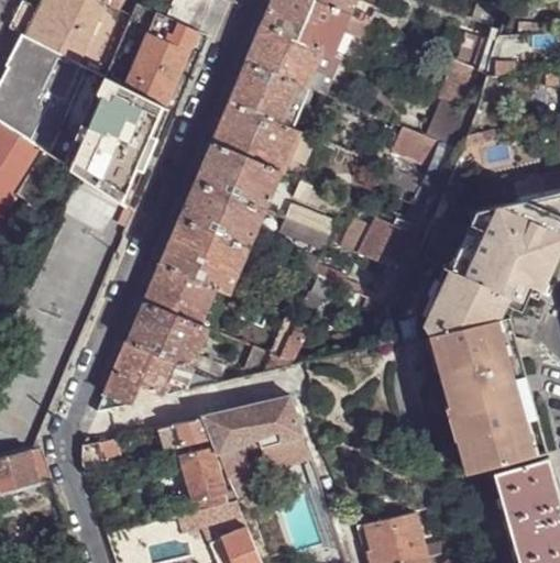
[(22,35),(103,77),(130,15),(113,7),(99,0),(40,0),(35,8),(22,0),(21,0),(8,28),(22,35)]
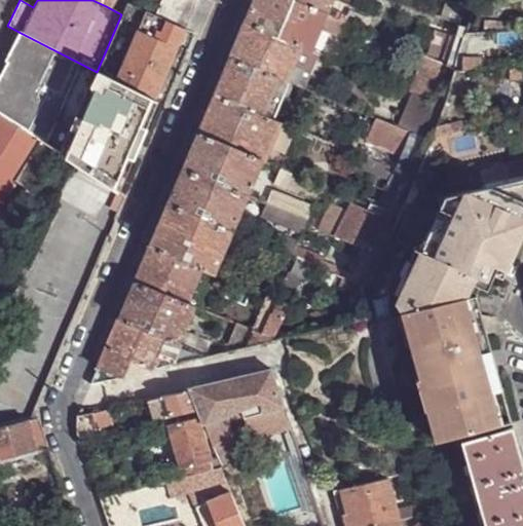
[(195,0),(165,0),(157,16),(183,28),(195,0)]
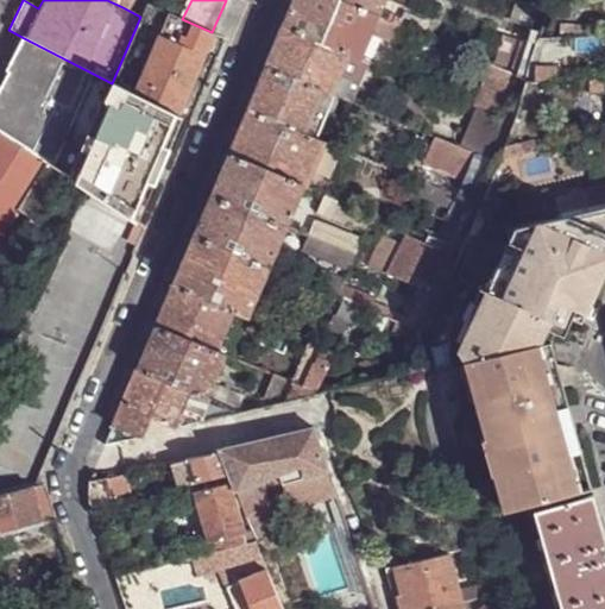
[(291,0),(289,5),(281,26),(346,52),(358,57),(369,31),(376,17),(334,0),(291,0)]
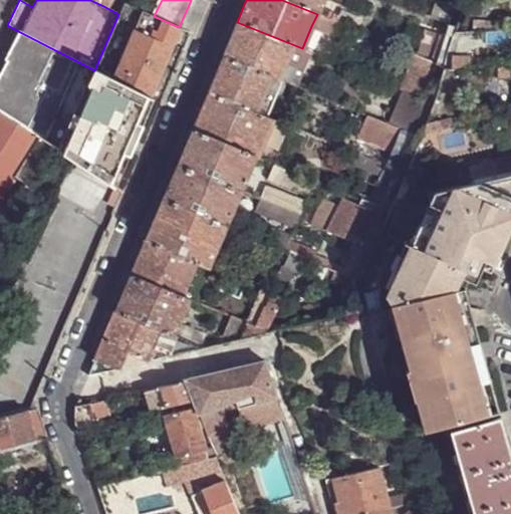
[(282,0),(317,14),(322,0),(282,0)]
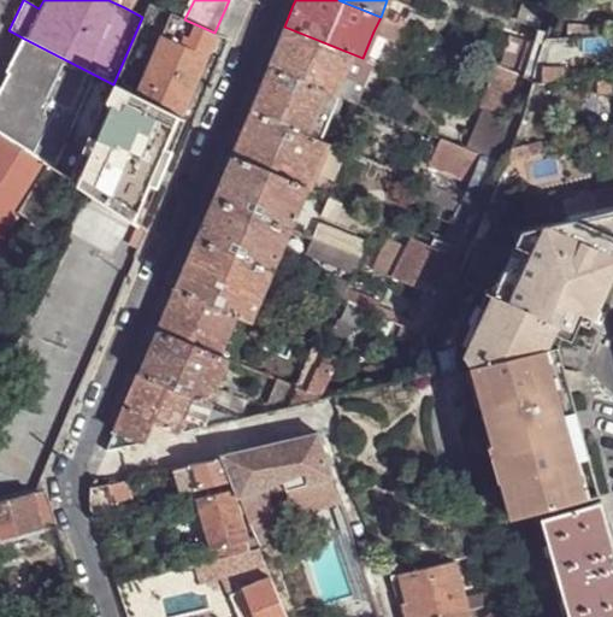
[(612,3),(609,3),(602,34),(612,33),(612,3)]
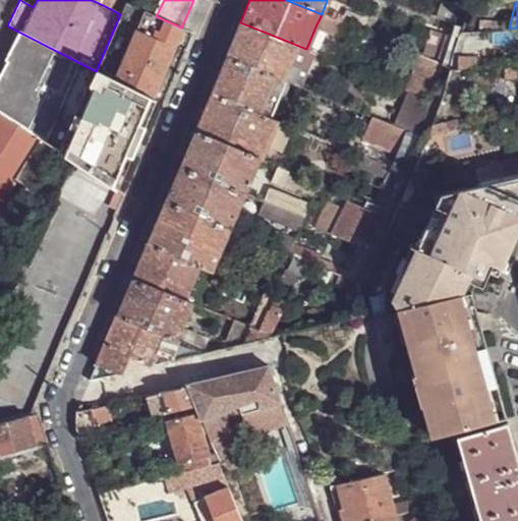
[(166,64),(181,27),(156,16),(142,11),(113,79),(151,99),(166,64)]
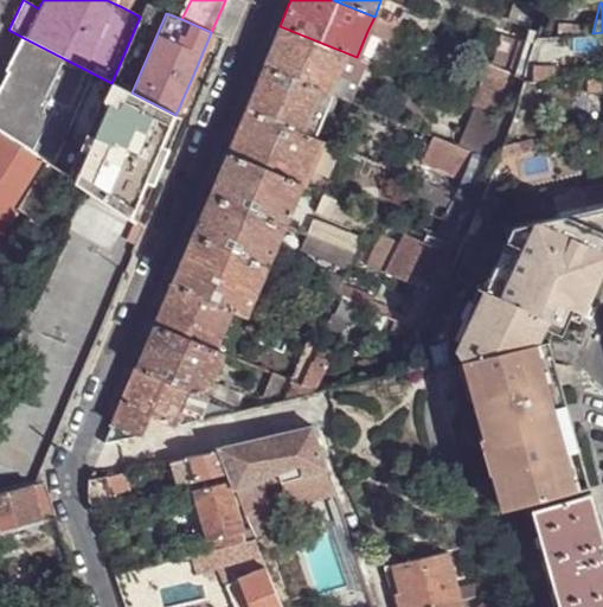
[(395,19),(392,24),(409,31),(448,46),(453,36),(398,13),(395,19)]
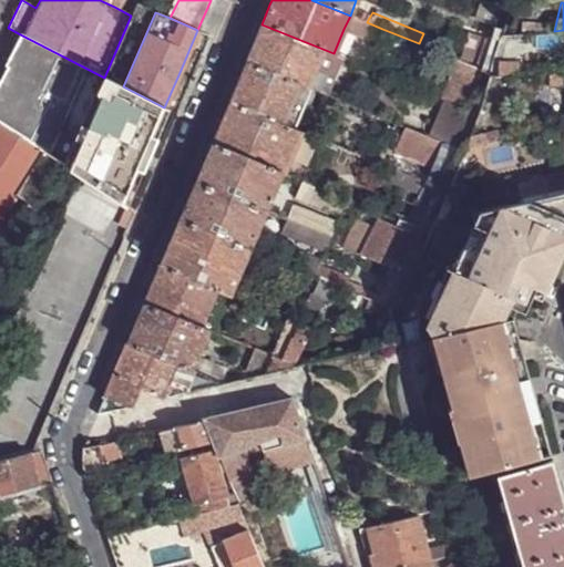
[(358,18),(350,16),(344,29),(377,42),(382,29),(367,22),(358,18)]
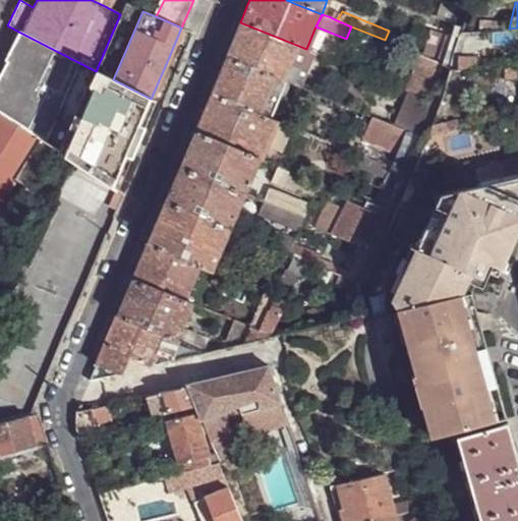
[(233,38),(225,57),(274,76),(282,80),(288,65),(296,45),(240,22),(233,38)]
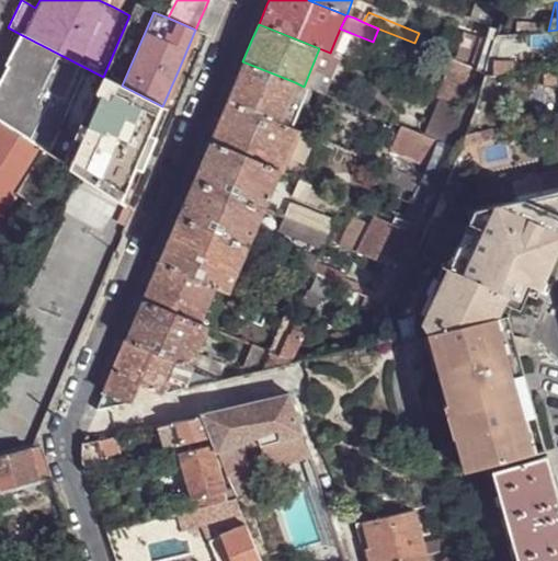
[(496,31),(492,41),(514,39),(514,31),(496,31)]
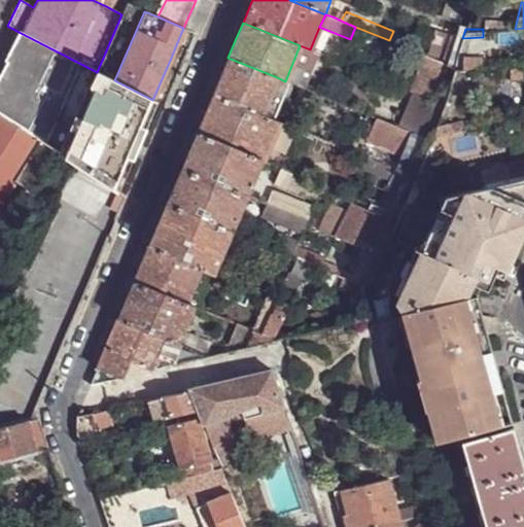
[(114,80),(97,72),(21,33),(7,61),(0,75),(0,114),(35,138),(113,190),(152,100),(114,80)]
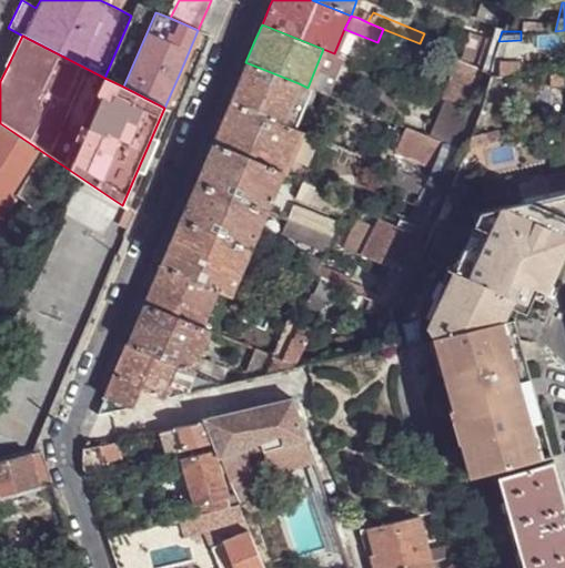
[(238,82),(229,103),(280,124),(299,83),(245,62),(238,82)]
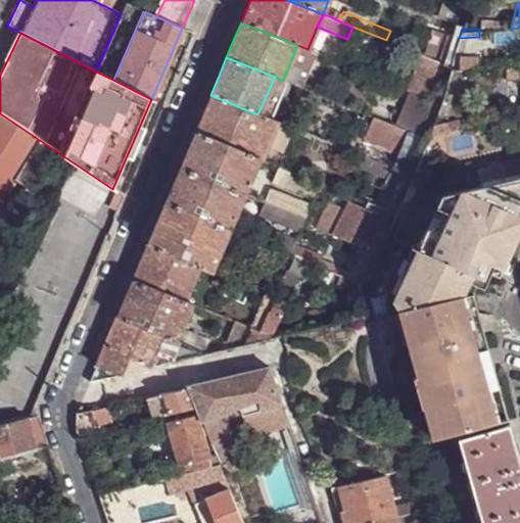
[(454,58),(452,65),(451,69),(461,69),(479,68),(479,57),(470,58),(468,63),(454,58)]
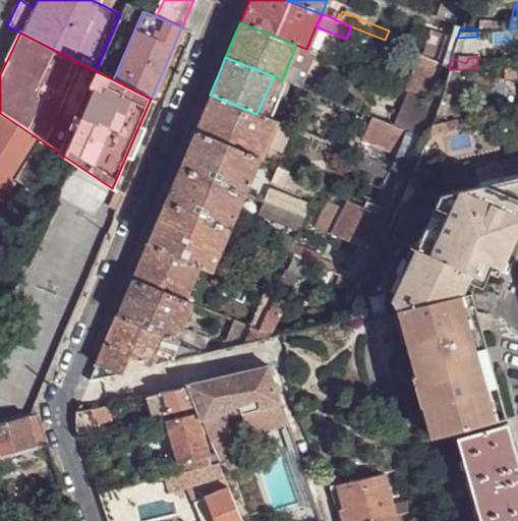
[(450,65),(440,61),(432,79),(443,83),(449,69),(450,65)]
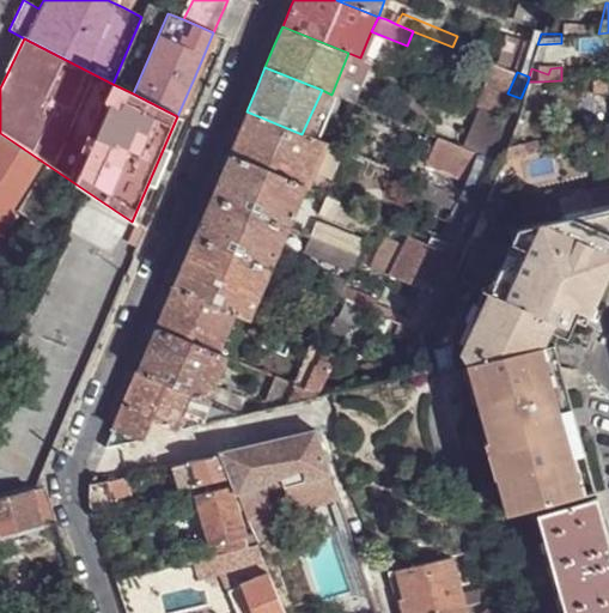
[(339,77),(332,95),(335,96),(342,99),(351,82),(339,77)]
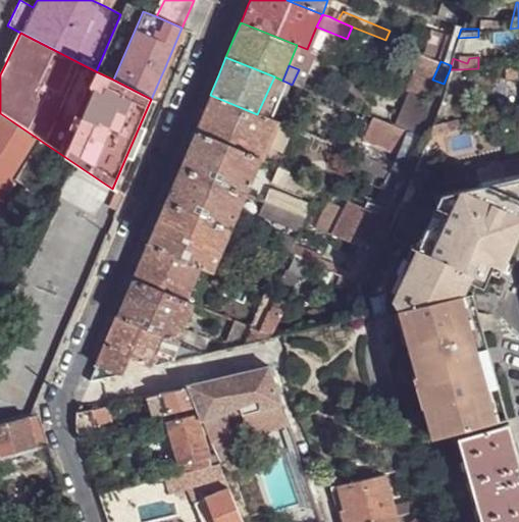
[(518,67),(505,68),(505,77),(518,76),(518,67)]
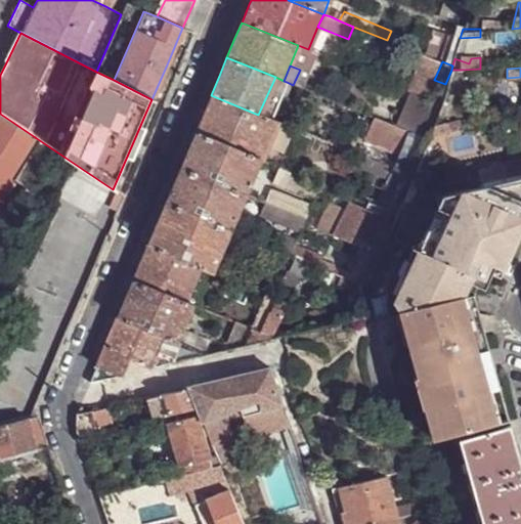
[(462,70),(451,70),(445,84),(457,84),(462,70)]
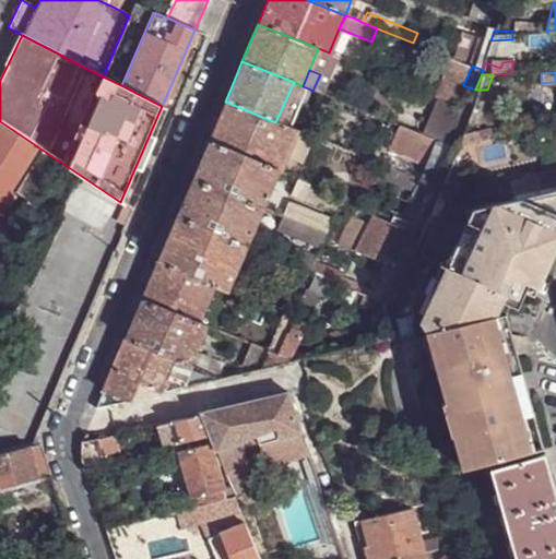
[(294,82),(275,122),(288,127),(306,87),(303,86),(294,82)]
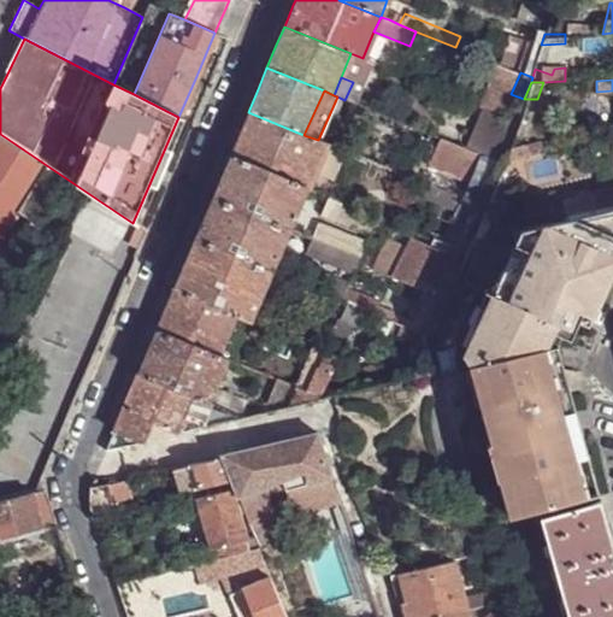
[(490,94),(484,109),(511,119),(516,122),(524,99),(511,94),(508,100),(490,94)]
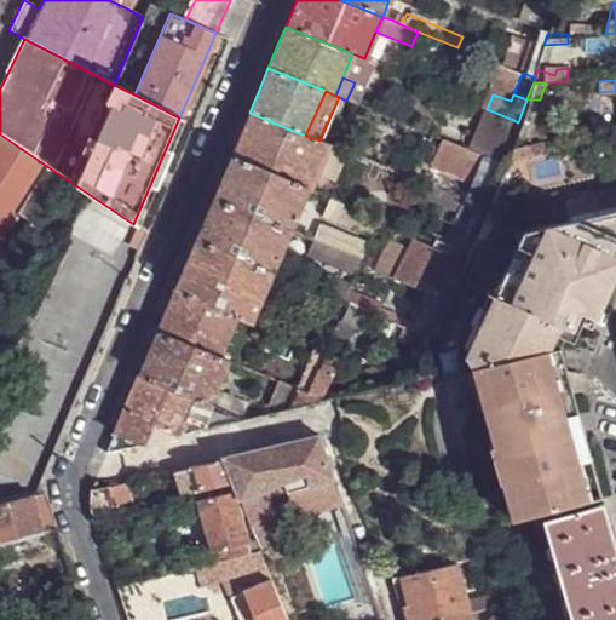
[(481,107),(462,148),(496,161),(513,120),(487,109),(481,107)]
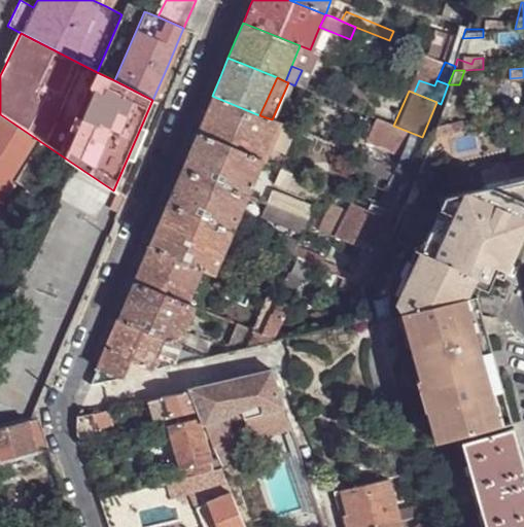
[(203,117),(196,134),(260,160),(264,161),(269,147),(278,123),(272,119),(259,115),(212,96),(203,117)]
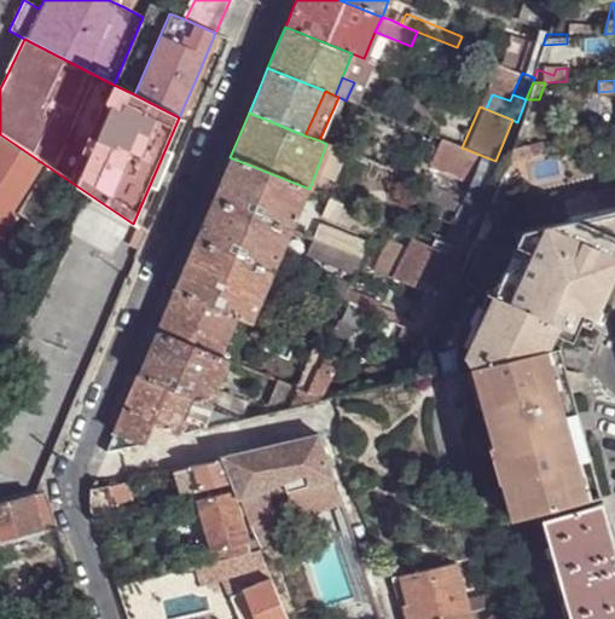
[(139,229),(186,121),(179,117),(133,224),(139,229)]
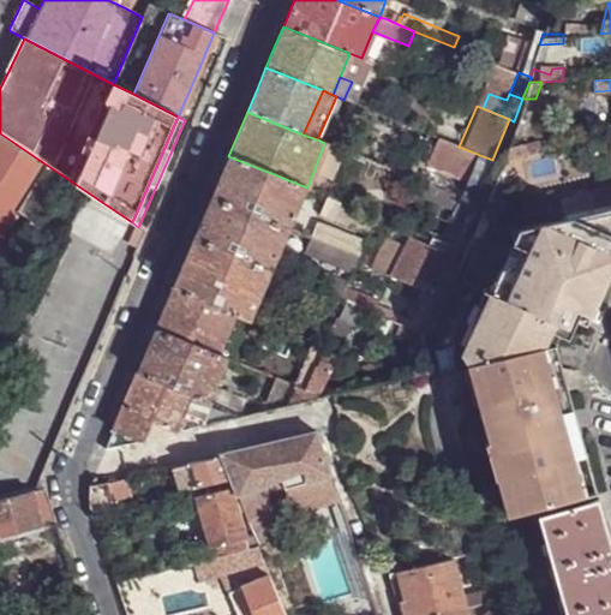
[(442,126),(437,137),(451,143),(456,132),(442,126)]
